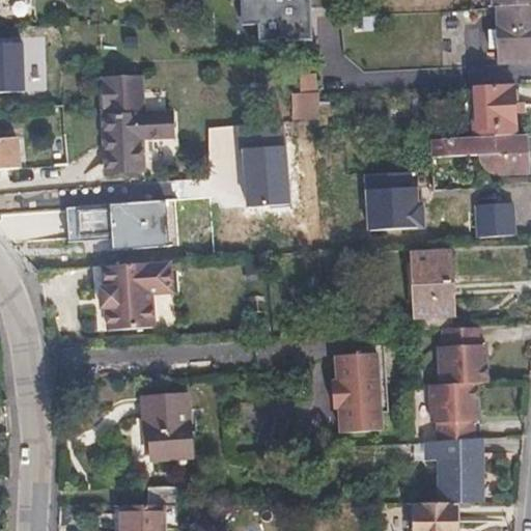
[(238,0),(239,40),(254,40),(276,40),(276,35),(282,35),(282,39),(309,38),(308,6),(327,6),(326,0),(238,0)]
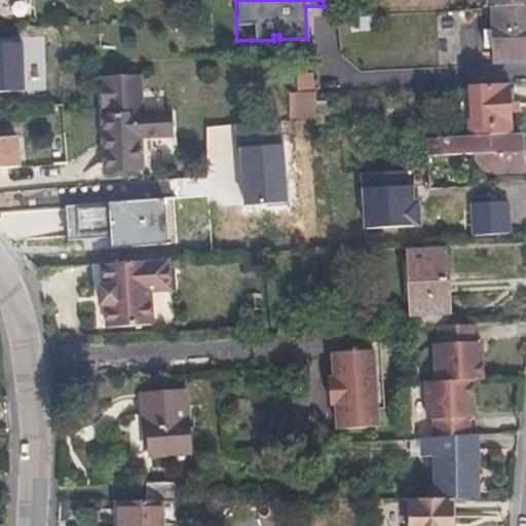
[(525,3),(493,5),(494,28),(487,28),(484,31),(485,45),(488,47),(495,47),(495,62),(525,59),(525,46),(525,44),(525,3)]
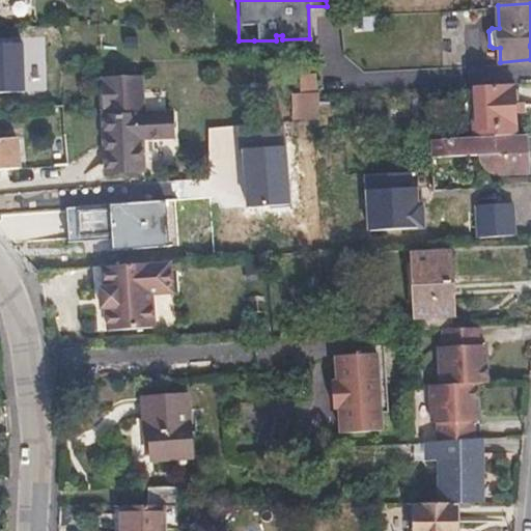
[(0,90),(24,90),(23,47),(0,47),(0,90)]
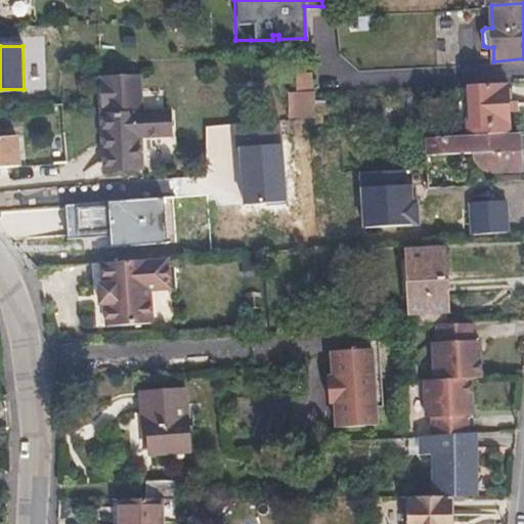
[(314,111),(313,91),(312,71),(286,72),(289,119),(314,118),(314,111)]
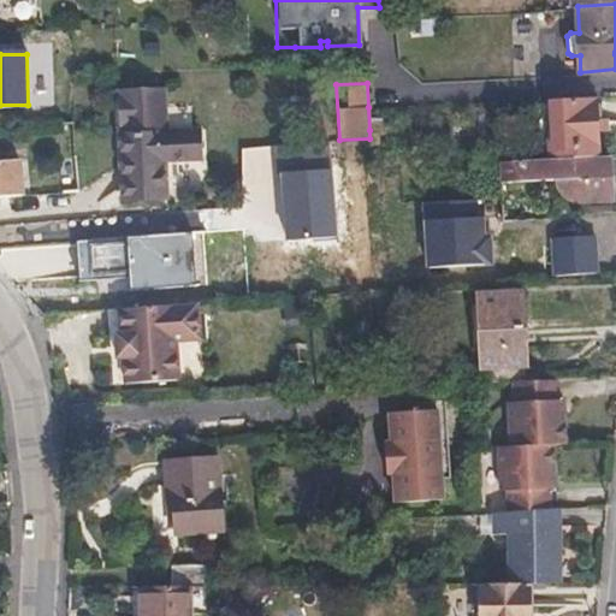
[(164,120),(163,92),(119,95),(120,123),(164,120)]
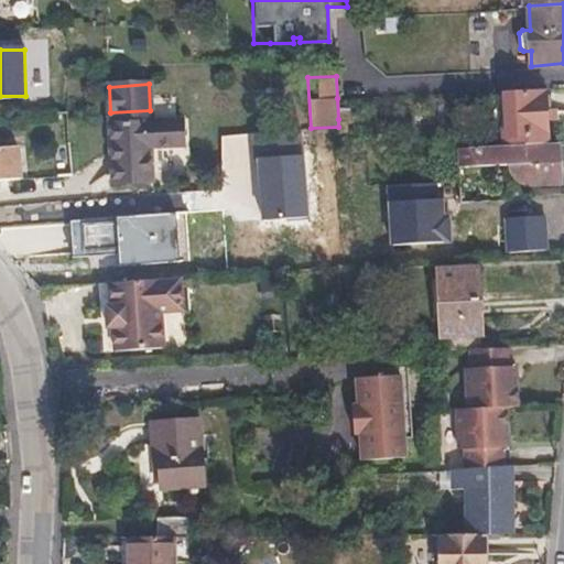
[(537,95),(537,91),(503,94),(503,95),(505,136),(524,134),(538,133),(537,95)]
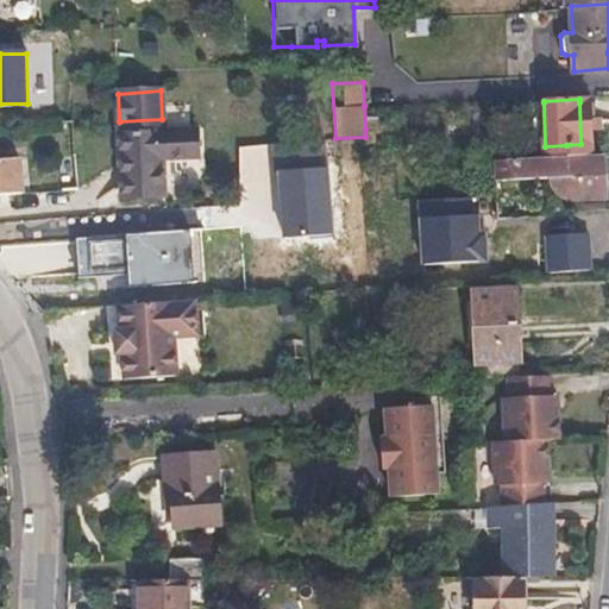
[(588,99),(579,99),(579,102),(581,144),(566,145),(566,151),(567,156),(589,155),(588,125),(588,118),(592,114),(591,105),(588,101),(588,99)]
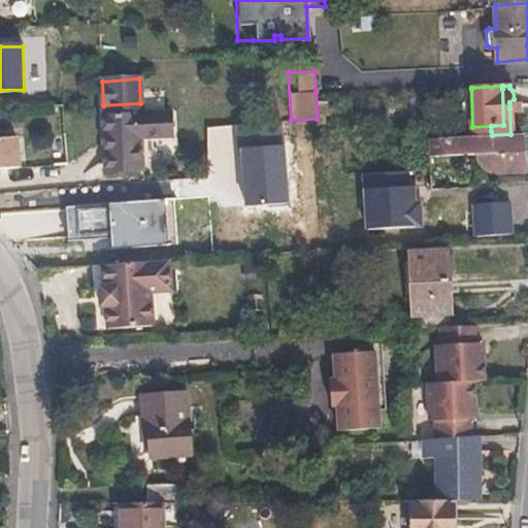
[(471,89),(471,88),(453,89),(454,125),(469,124),(469,132),(491,131),(491,126),(472,127),(471,89)]
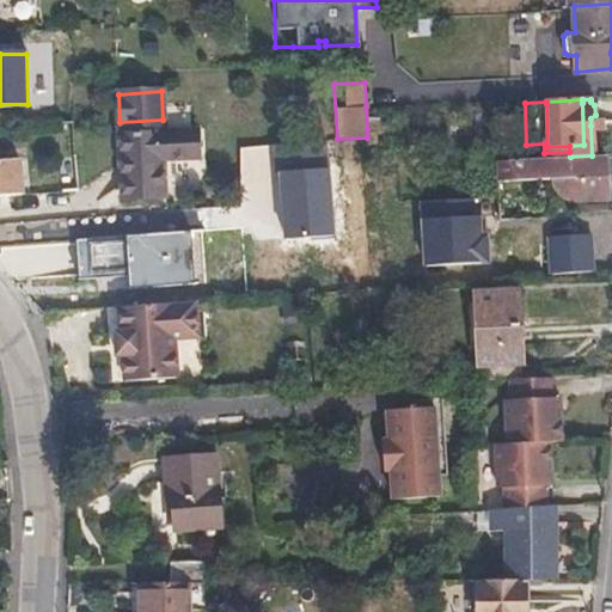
[(167,160),(169,151),(197,148),(196,133),(164,134),(163,120),(120,122),(121,136),(118,138),(122,203),(164,200),(163,160),(167,160)]
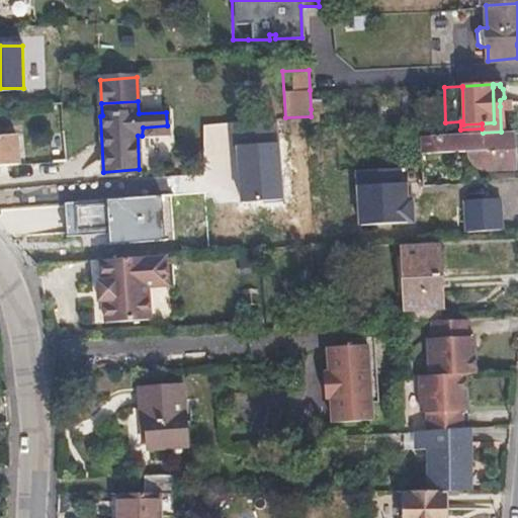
[(167,135),(167,125),(143,127),(142,136),(167,135)]
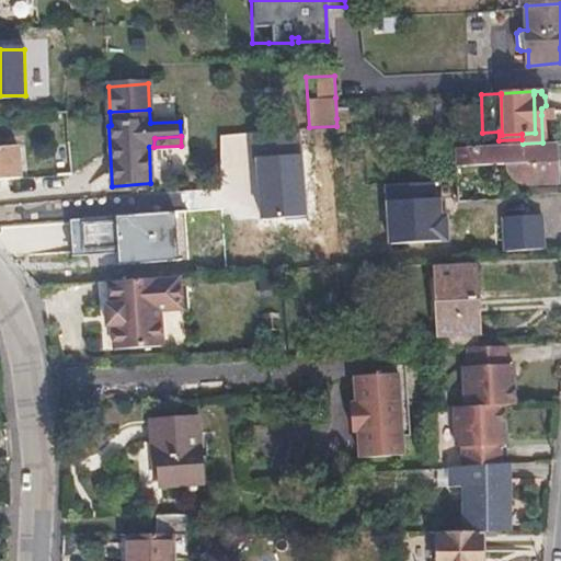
[(557,180),(556,141),(542,142),(523,144),(454,148),(455,165),(512,163),(511,170),(514,175),(524,183),(557,180)]
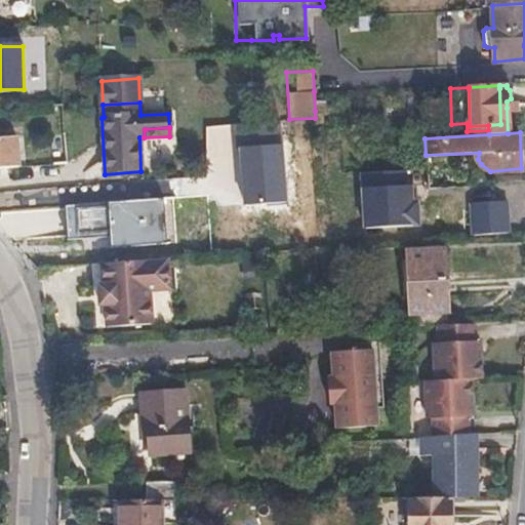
[(66,166),(64,134),(50,135),(53,167),(66,166)]
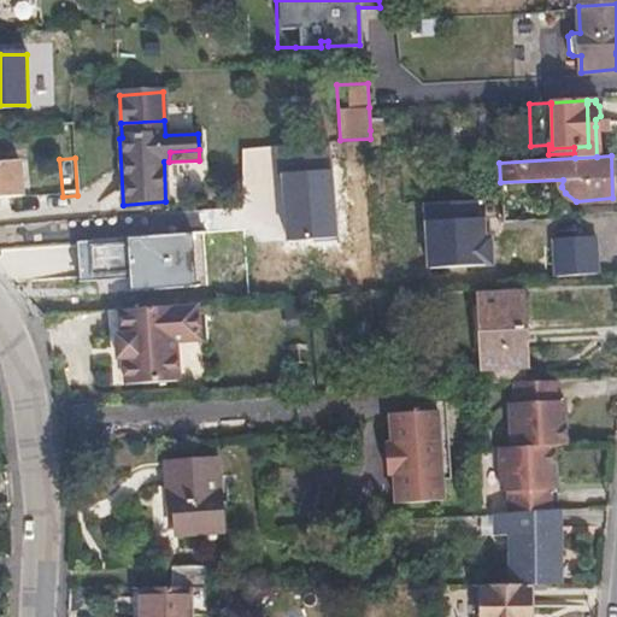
[(0,201),(22,200),(21,162),(0,163),(0,201)]
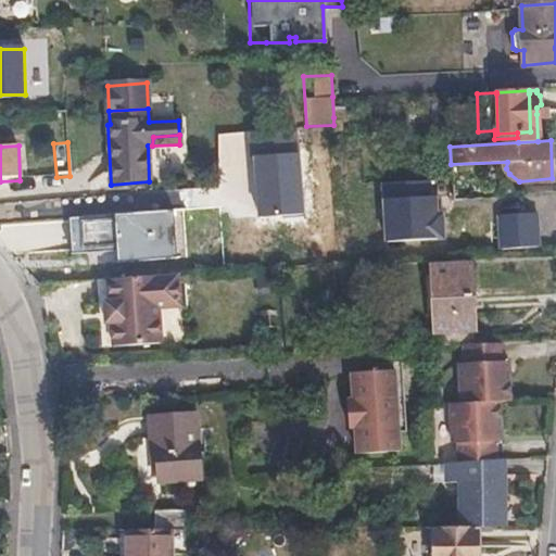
[(100,280),(103,316),(103,325),(116,325),(118,346),(160,344),(156,303),(178,302),(176,275),(100,280)]
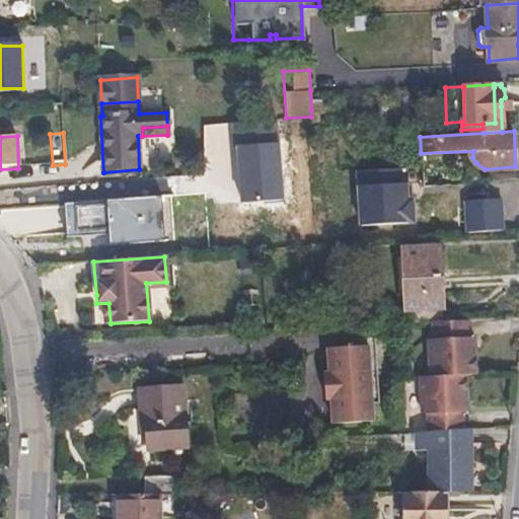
[(444,320),(440,257),(403,260),(408,322),(435,321),(444,320)]
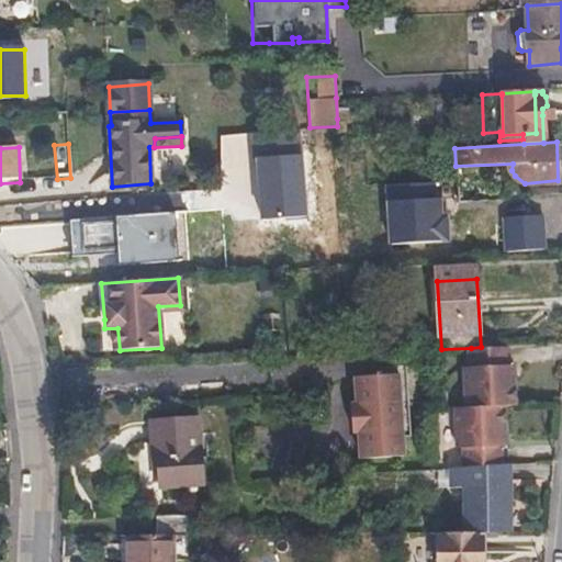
[(515,375),(514,363),(508,363),(507,345),(481,347),(471,348),(471,367),(465,367),(468,406),(458,407),(459,448),(465,447),(465,468),(504,464),(502,445),(507,445),(506,404),(516,404),(515,375)]
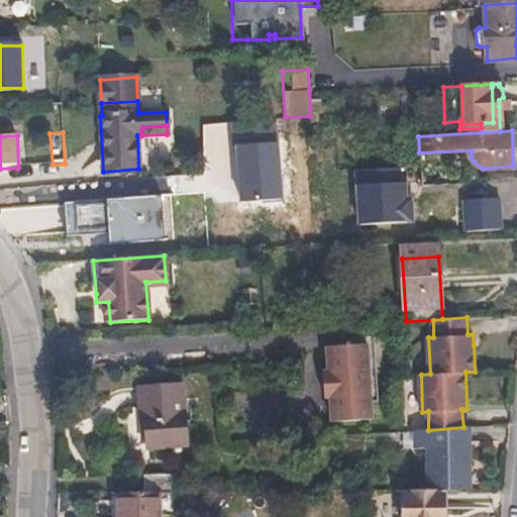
[(338,339),(339,347),(327,347),(327,373),(323,373),(323,398),(330,398),(329,421),(371,419),(370,402),(377,402),(374,337),(338,339)]
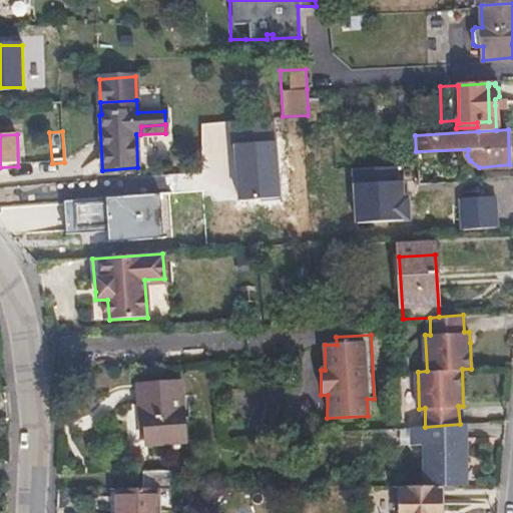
[(184,442),(183,384),(141,386),(141,404),(145,404),(146,442),(184,442)]
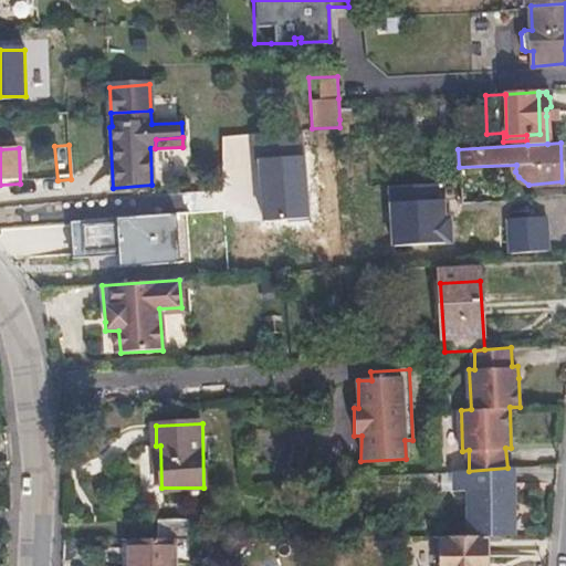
[(513,468),(507,468),(469,471),(461,471),(461,490),(470,490),(471,535),(486,536),(514,535),(513,468)]
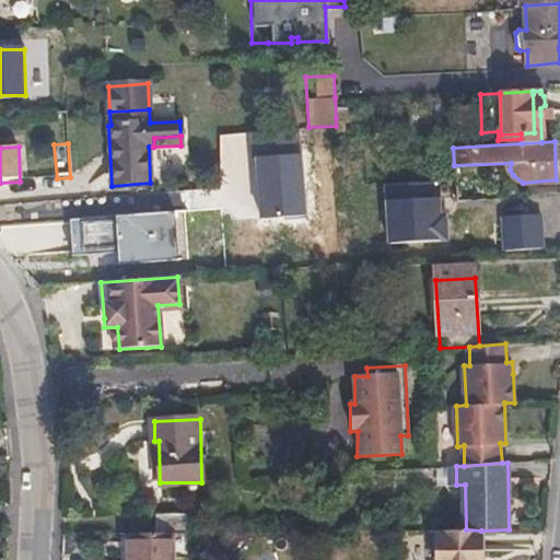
[(189,535),(190,515),(158,516),(158,535),(173,535),(189,535)]
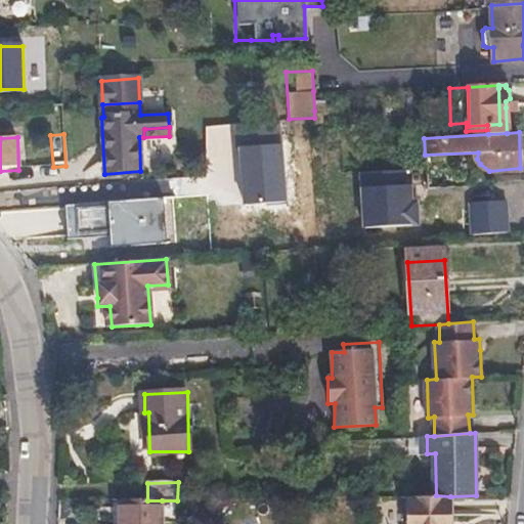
[(450,523),(450,496),(436,495),(411,496),(410,523),(450,523)]
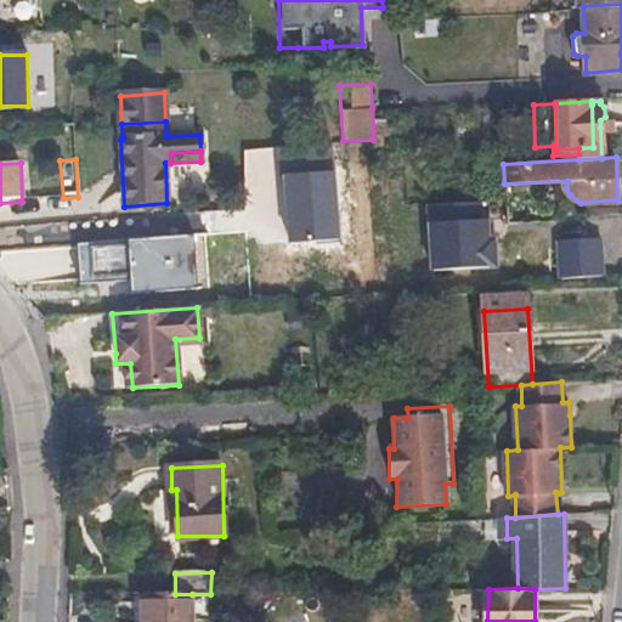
[(192,621),(192,594),(175,594),(143,594),(142,621),(192,621)]
